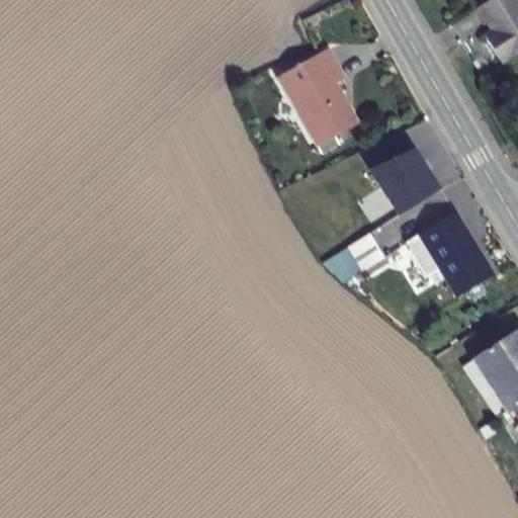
[(517,0),(485,0),(481,3),(497,28),(488,34),(505,61),(517,52),(517,0)]
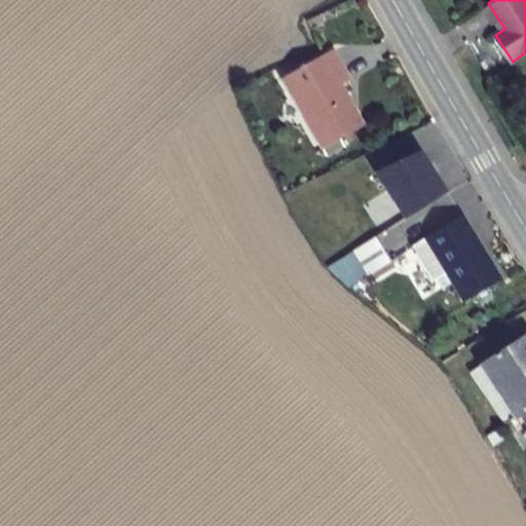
[(342,67),(334,72),(351,103),(355,117),(357,126),(374,115),(368,105),(363,108),(347,83),(351,80),(342,67)]
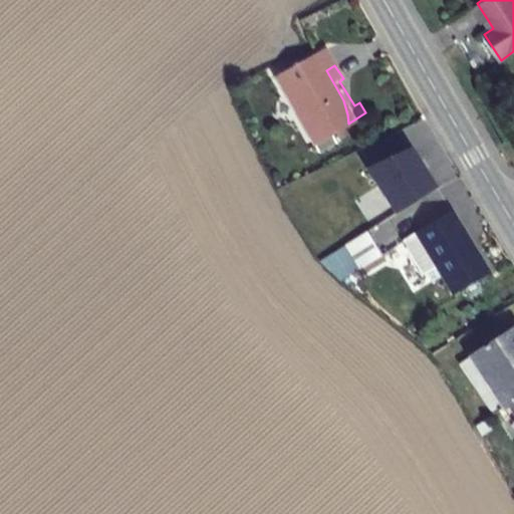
[(326,70),(292,92),(322,140),(348,123),(347,114),(343,100),(326,70)]
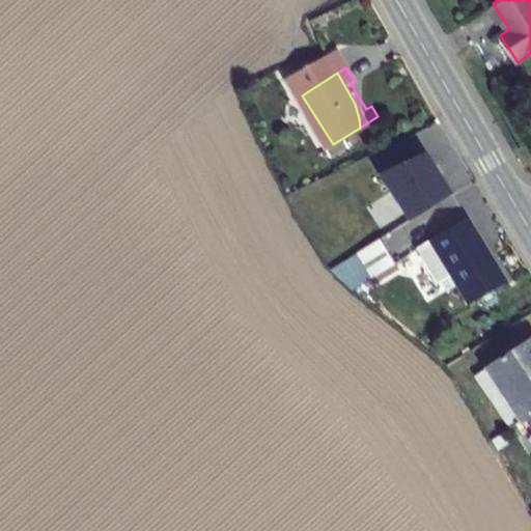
[(450,196),(424,152),(379,172),(407,223),(450,196)]
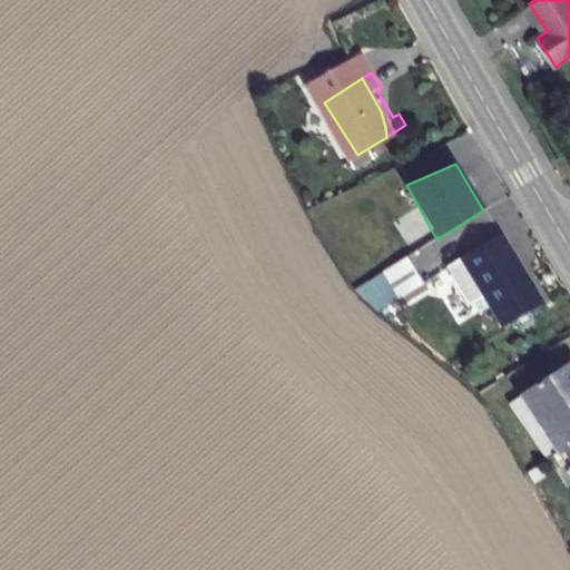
[(501,234),(451,265),(473,301),(483,294),(504,327),(543,304),(522,269),(501,234)]
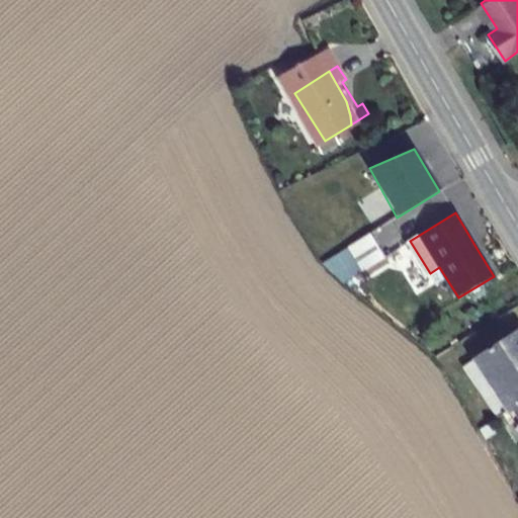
[(370,229),(348,243),(360,262),(382,249),(370,229)]
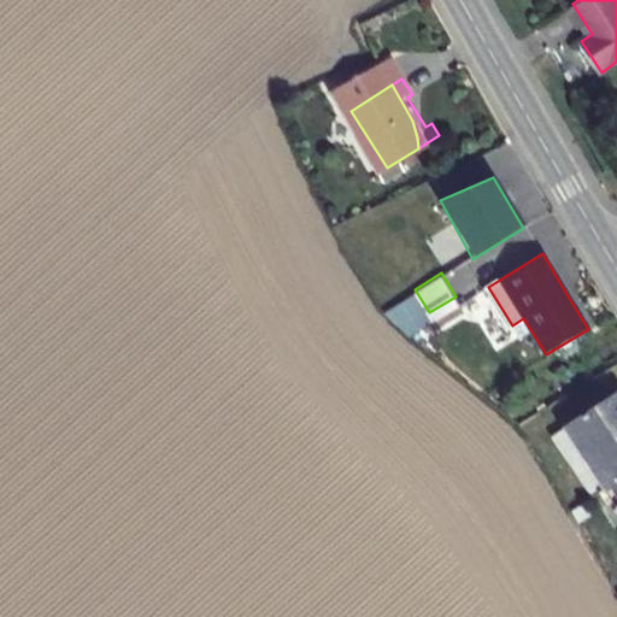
[(616,386),(548,428),(563,452),(566,450),(575,445),(597,480),(599,479),(616,466),(616,386)]
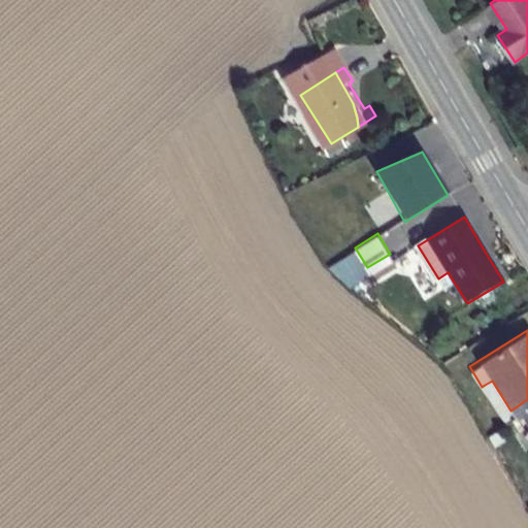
[(492,381),(485,385),(504,415),(510,410),(492,381)]
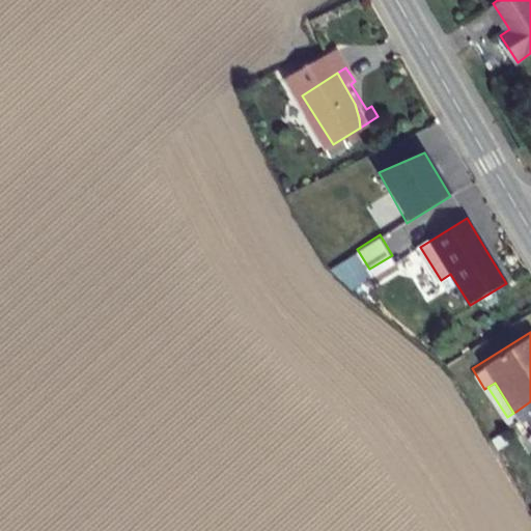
[(530,401),(515,412),(530,437),(530,401)]
